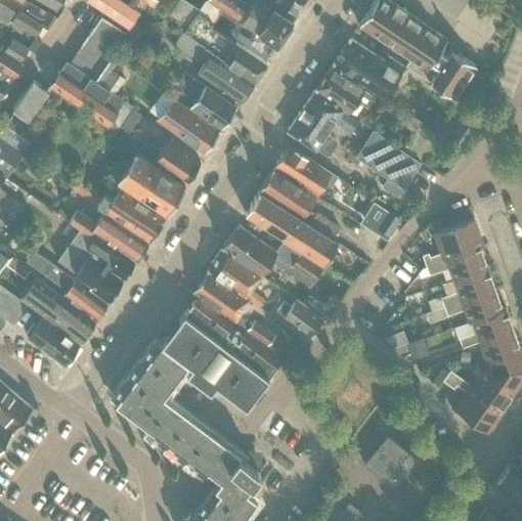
[(0,0),(0,17),(9,25),(16,13),(0,2),(0,0)]
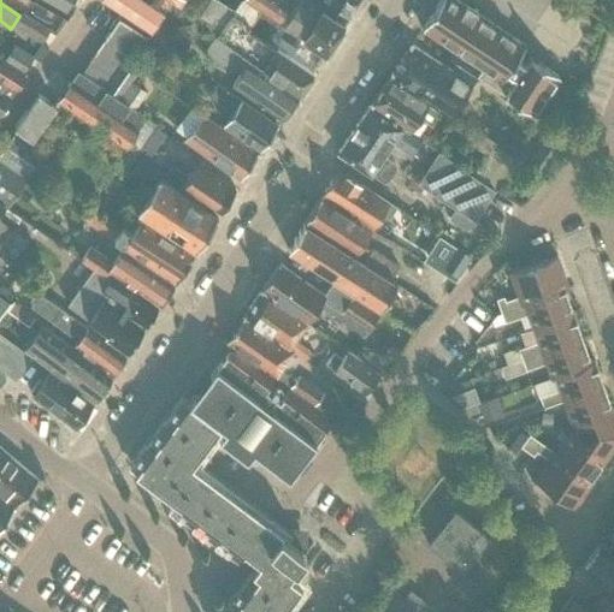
[(41,0),(66,15),(74,0),(41,0)]
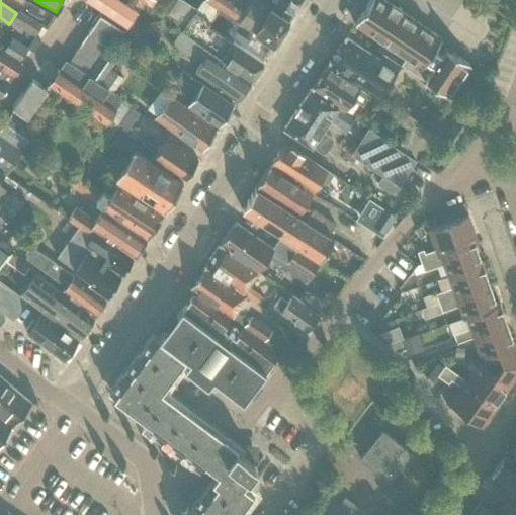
[(88,0),(86,3),(99,13),(107,0),(88,0)]
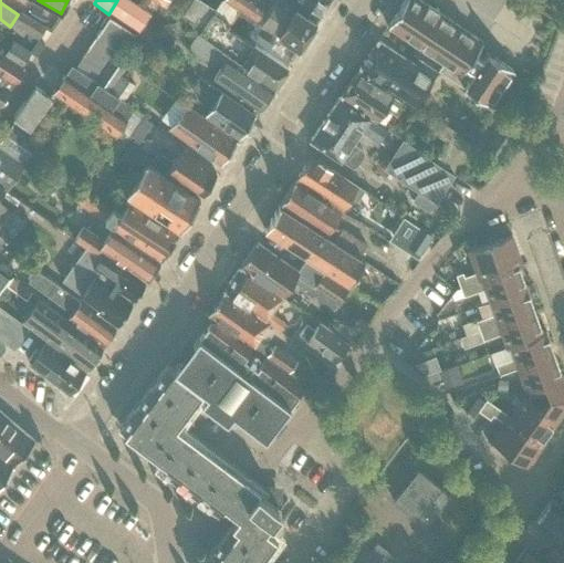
[(128,0),(116,14),(142,38),(156,22),(132,0),(128,0)]
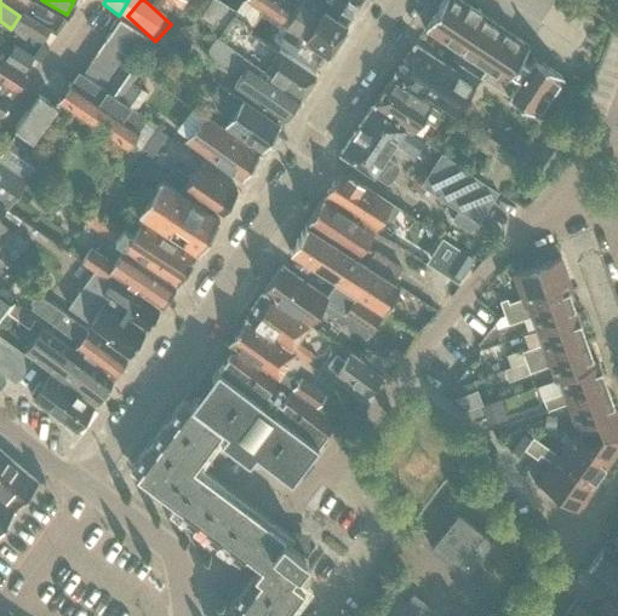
[(224,32),(233,18),(238,11),(219,0),(213,0),(202,18),(224,32)]
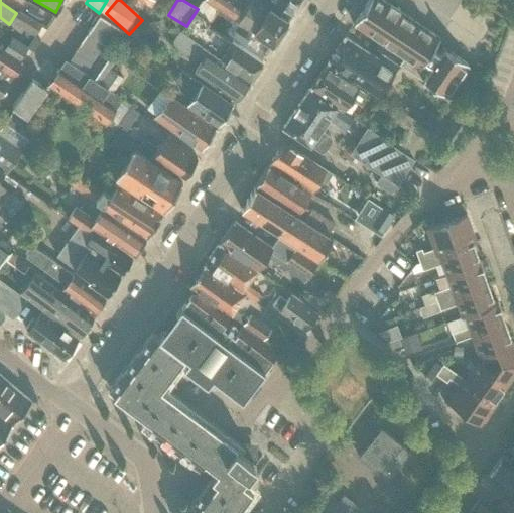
[(240,25),(253,34),(274,47),(290,22),(258,0),(206,0),(206,2),(219,11),(240,25)]
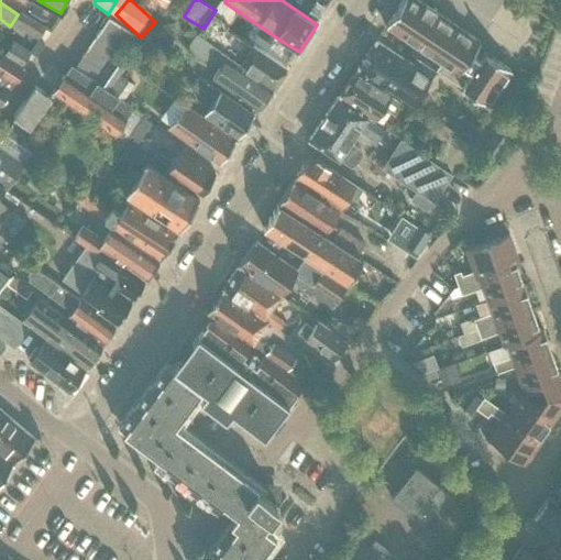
[(282,0),(317,24),(332,0),(282,0)]
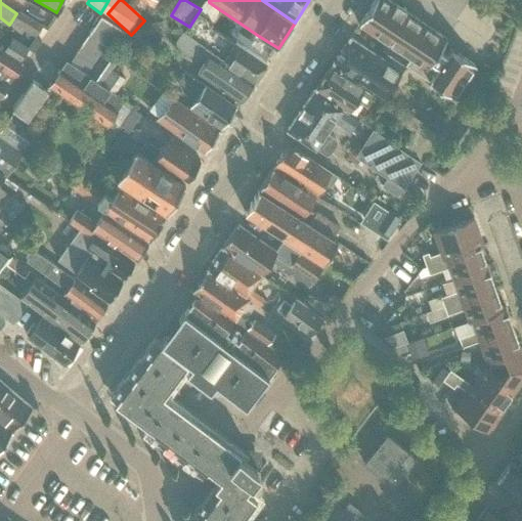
[(386,0),(378,0),(370,12),(371,12),(360,27),(411,61),(428,72),(445,47),(448,41),(386,0)]
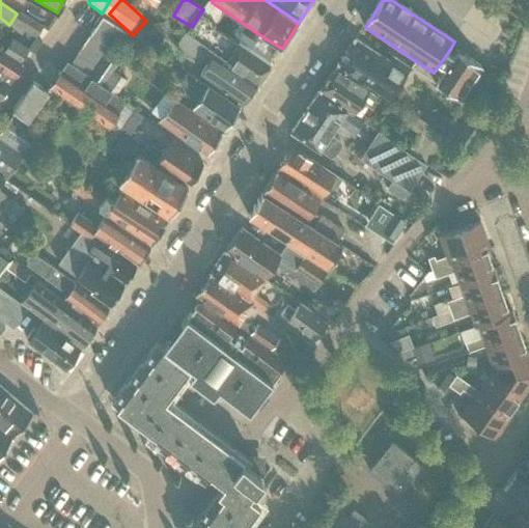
[(247,26),(225,11),(212,2),(201,20),(215,28),(227,36),(251,51),(255,44),(241,34),(247,26)]
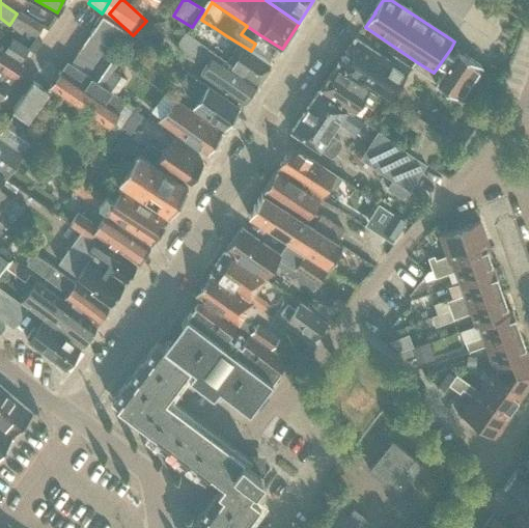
[(14,24),(16,26),(38,39),(45,28),(20,14),(14,24)]
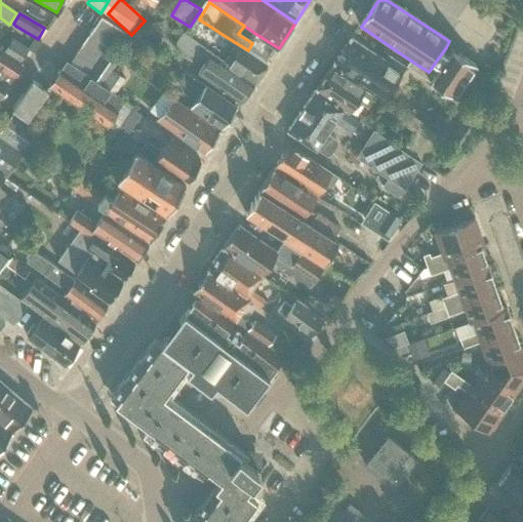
[(103,18),(96,29),(115,41),(122,32),(103,18)]
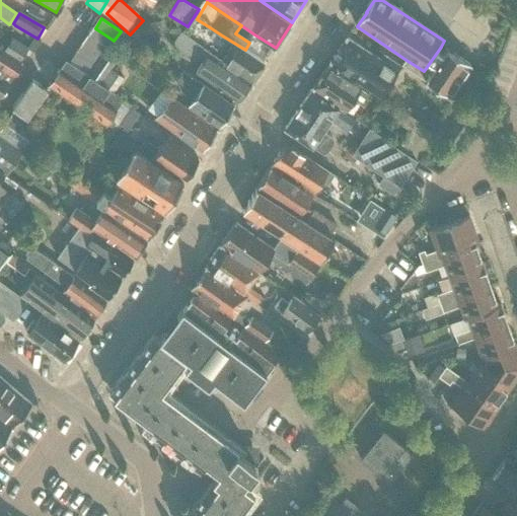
[(95,28),(89,38),(107,50),(114,41),(95,28)]
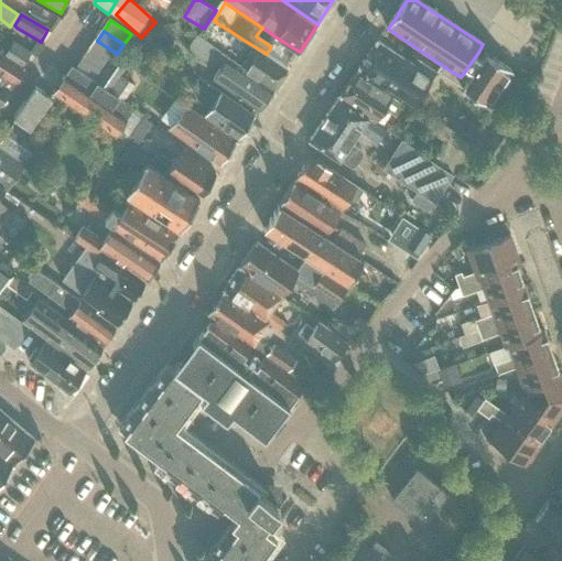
[(240,66),(241,66),(228,57),(229,56),(198,35),(191,46),(193,55),(203,63),(212,62),(222,68),(214,82),(260,112),(276,89),(240,66)]
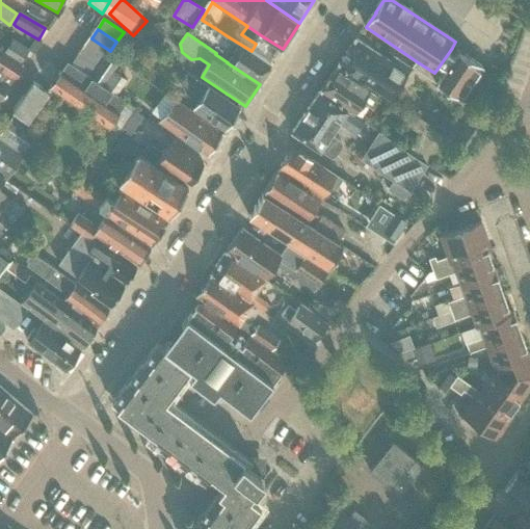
[(215,54),(228,62),(260,83),(272,64),(228,36),(216,53),(215,54)]
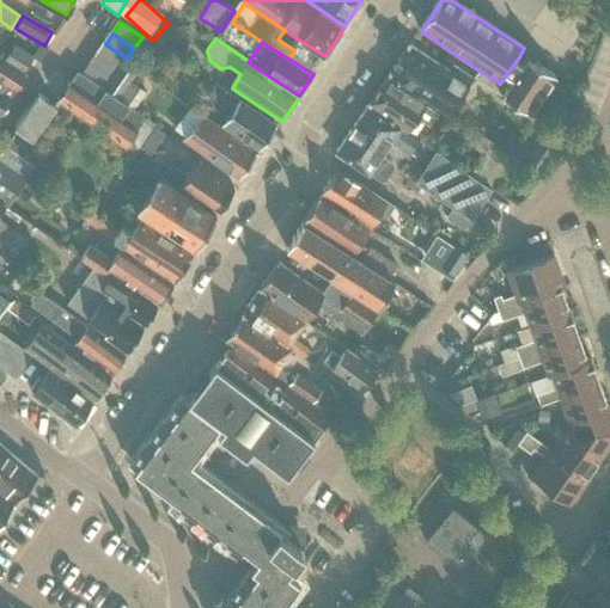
[(105,44),(98,55),(120,69),(122,67),(127,59),(105,44)]
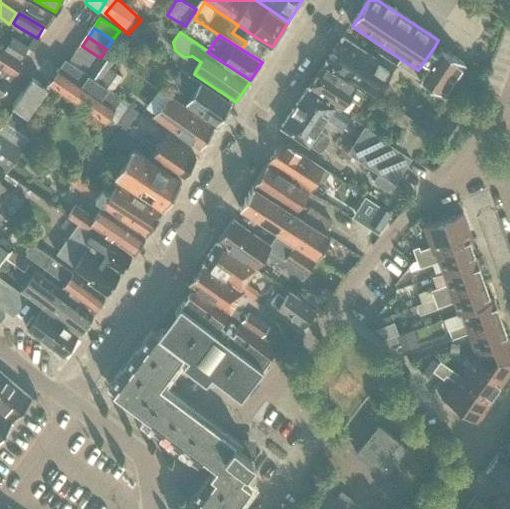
[(5,52),(22,62),(29,49),(13,39),(5,52)]
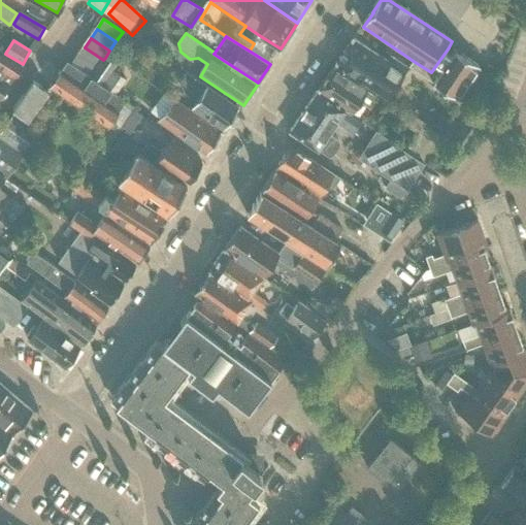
[(389,63),(354,40),(336,67),(388,101),(408,69),(392,59),(389,63)]
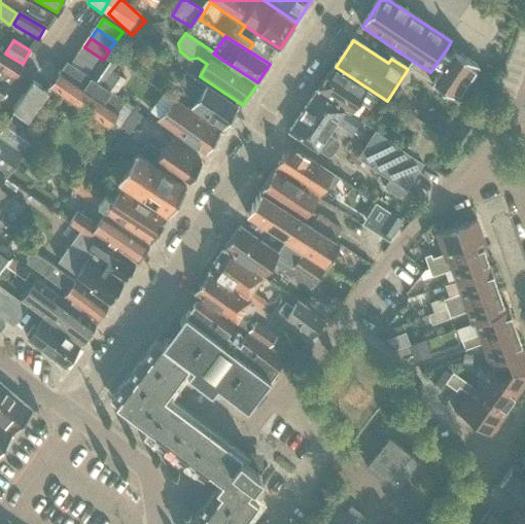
[(78,57),(97,69),(103,60),(84,47),(78,57)]
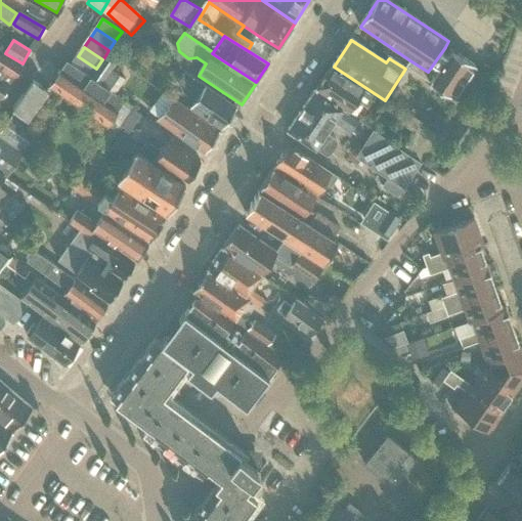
[(407,68),(431,83),(457,100),(478,68),(462,57),(445,47),(428,72),(411,61),(407,68)]
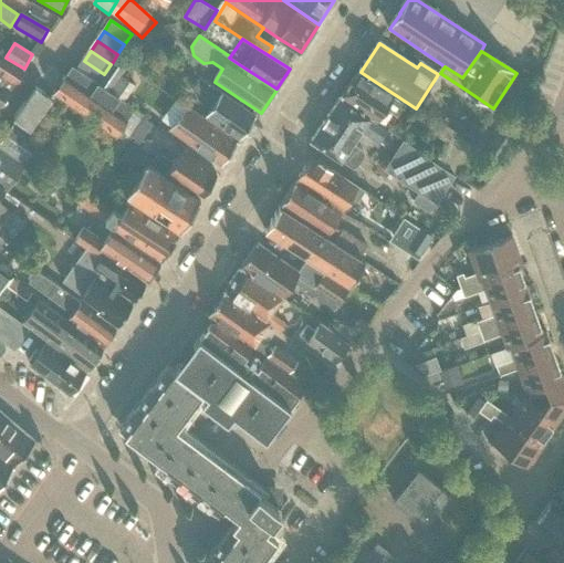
[(1,59),(0,59),(0,84),(12,93),(25,73),(1,59)]
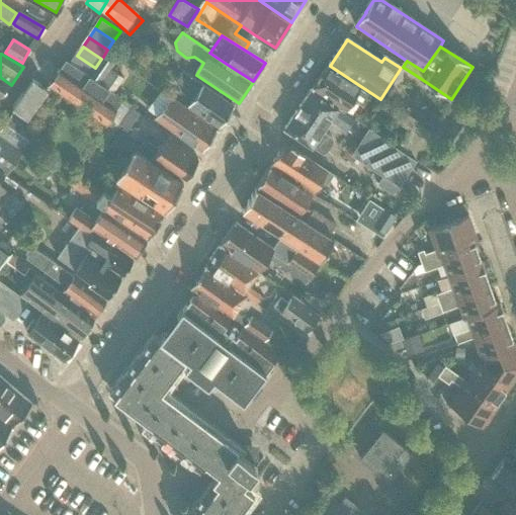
[(71,64),(90,77),(95,68),(77,56),(71,64)]
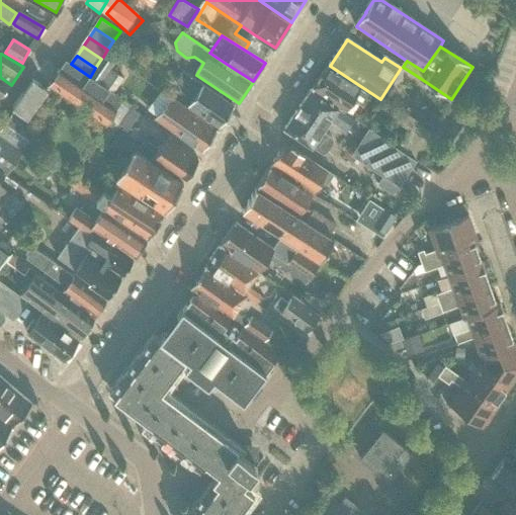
[(95,68),(90,77),(103,86),(111,74),(117,65),(103,57),(101,59),(95,68)]
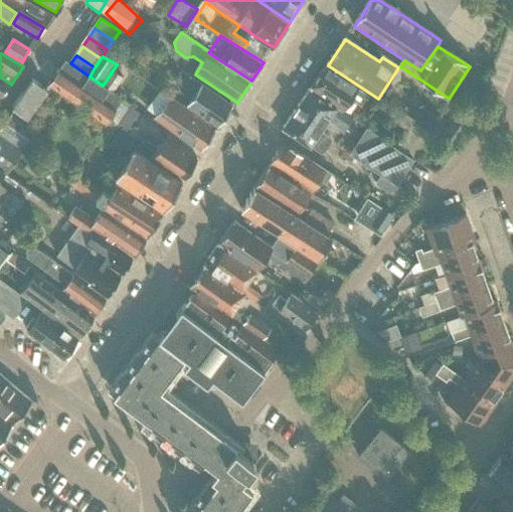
[(134,107),(115,94),(103,86),(90,76),(70,63),(68,61),(61,71),(59,70),(49,87),(107,127),(117,112),(126,118),(134,107)]
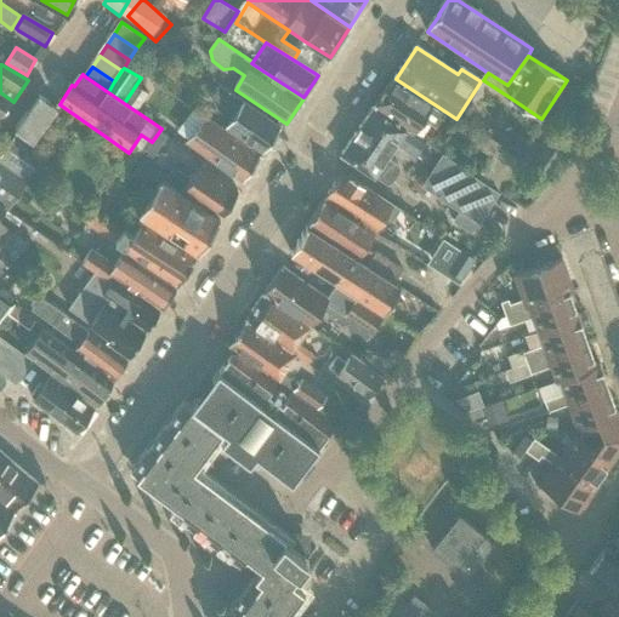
[(375,109),(416,136),(426,121),(438,130),(447,119),(393,83),(375,109)]
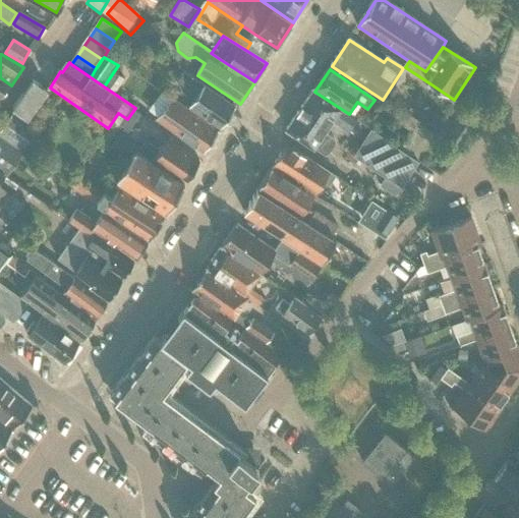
[(223,129),(237,108),(184,72),(177,82),(197,97),(190,107),(223,129)]
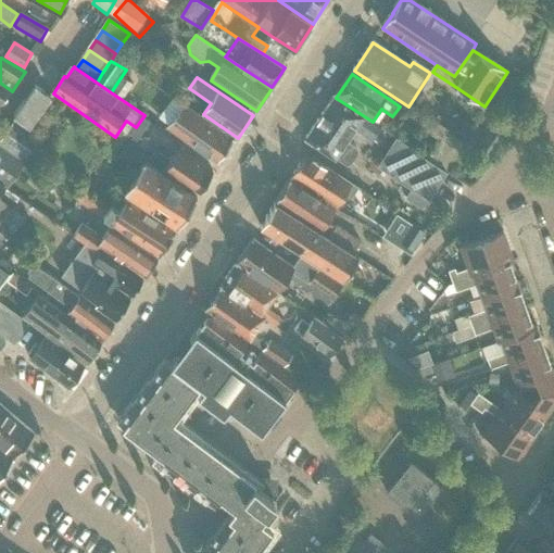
[(120,79),(111,92),(124,101),(133,89),(120,79)]
